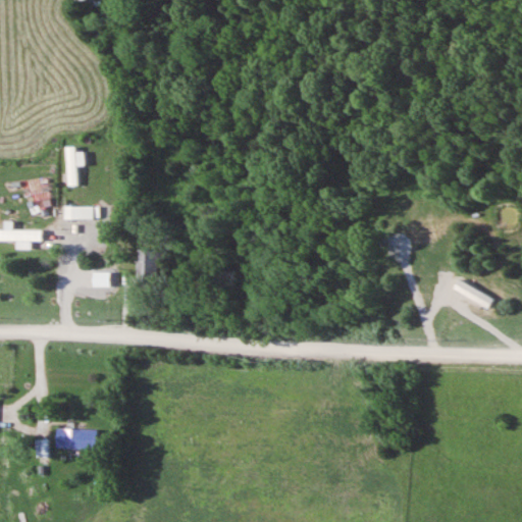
[(79,166),(85,166),(85,152),(76,152),(76,146),(67,146),(67,187),(79,187),(79,166)]
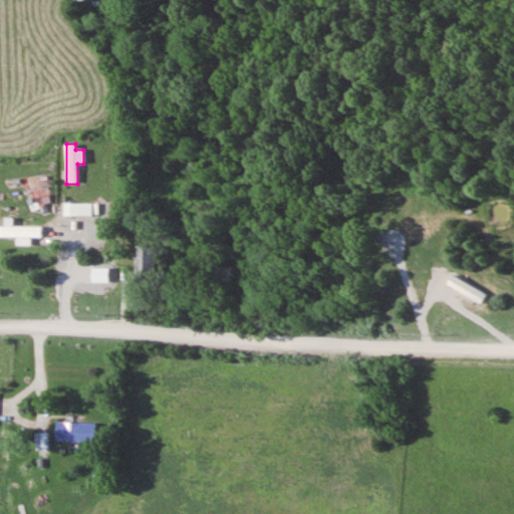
[(98,216),(98,203),(69,203),(69,216),(98,216)]
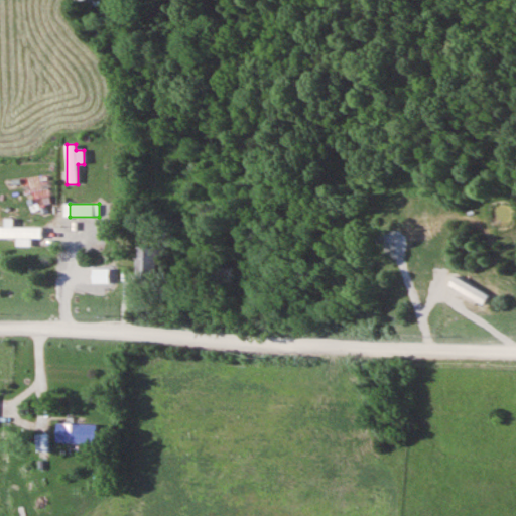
[(0,238),(18,238),(18,246),(31,246),(31,238),(43,238),(43,228),(0,228),(0,238)]
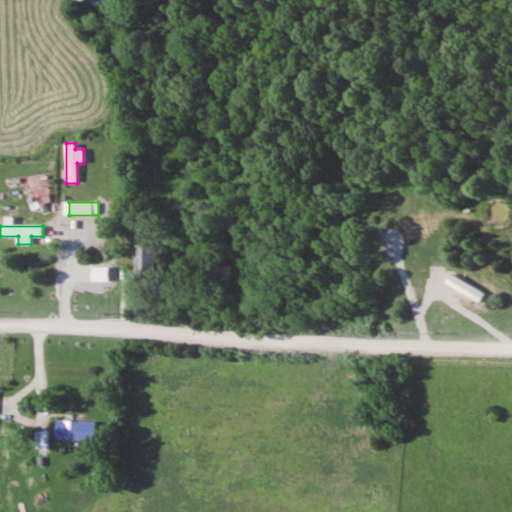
[(156,275),(156,245),(136,245),(136,275),(156,275)]
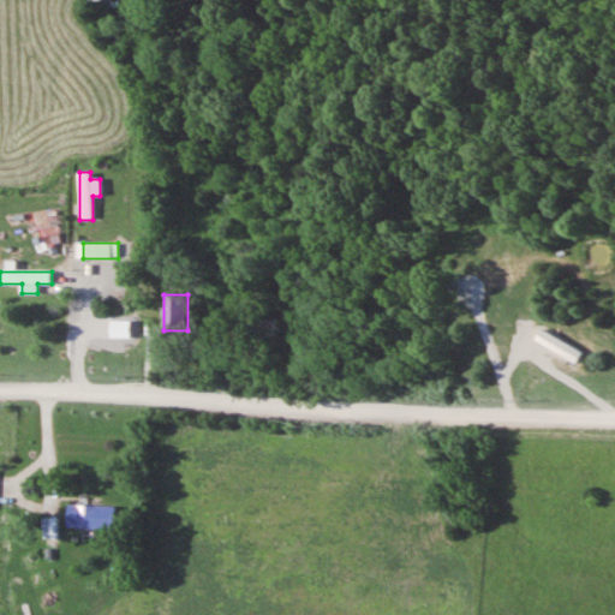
[(118,506),(70,506),(70,529),(118,529),(118,506)]
